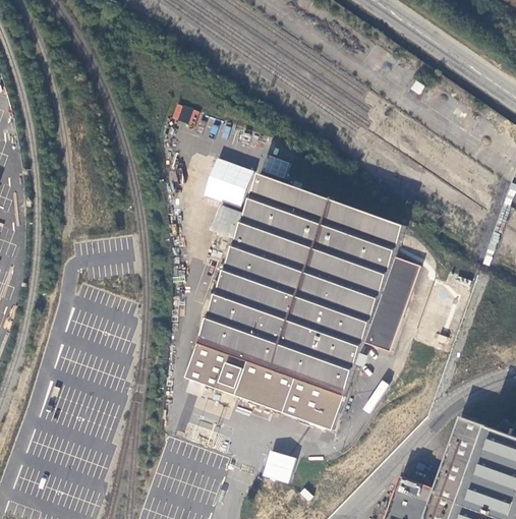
[(406,87),(414,92),(419,83),(410,78),(406,87)]
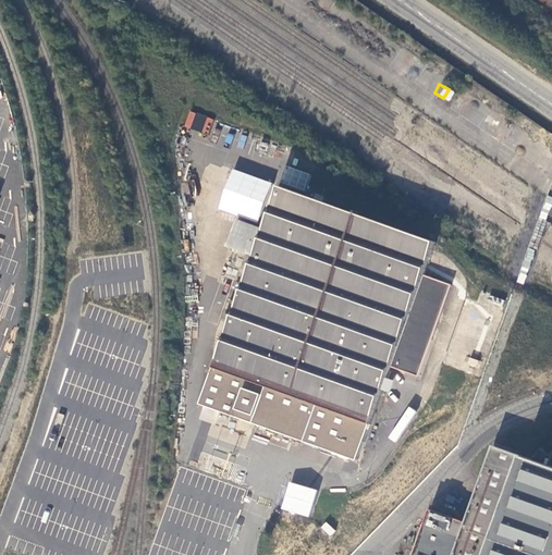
[(276,185),(247,266),(198,403),(206,406),(355,458),(388,365),(415,374),(448,283),(420,273),(432,241),(276,185)]
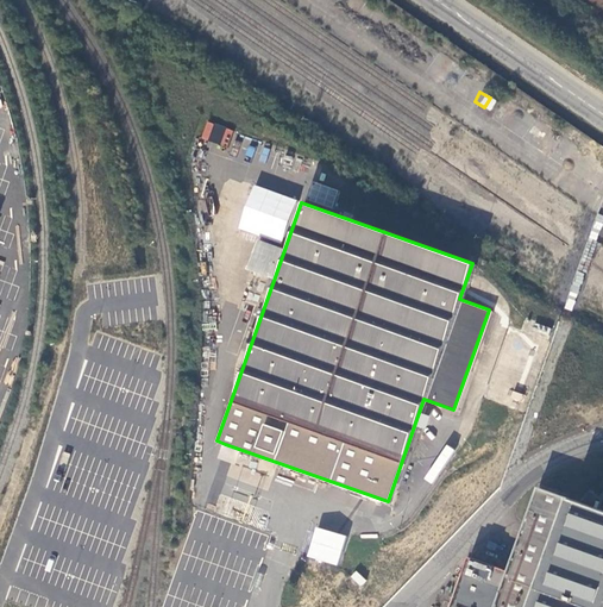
[(602,606),(602,507),(538,485),(502,564),(463,552),(443,606),(602,606)]
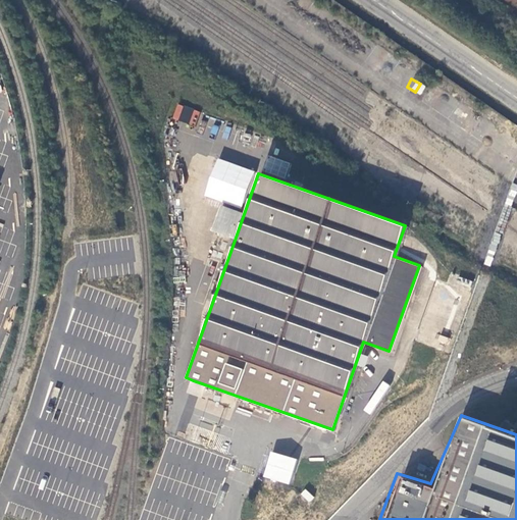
[(257,475),(285,482),(292,457),(264,449),(257,475)]
